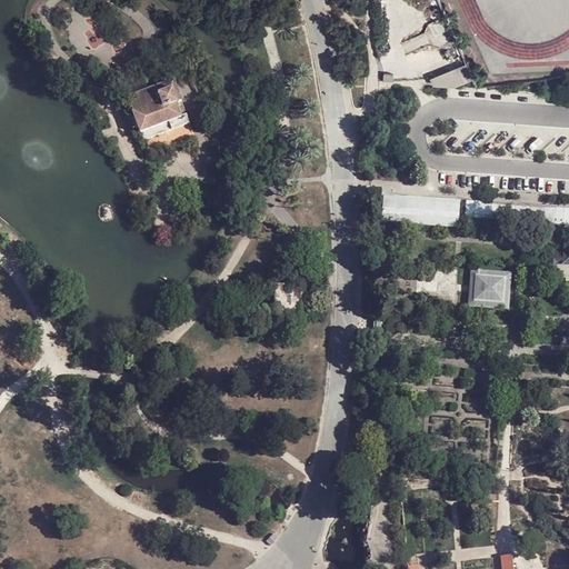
[(461,69),(432,76),(436,90),(465,83),(461,69)]
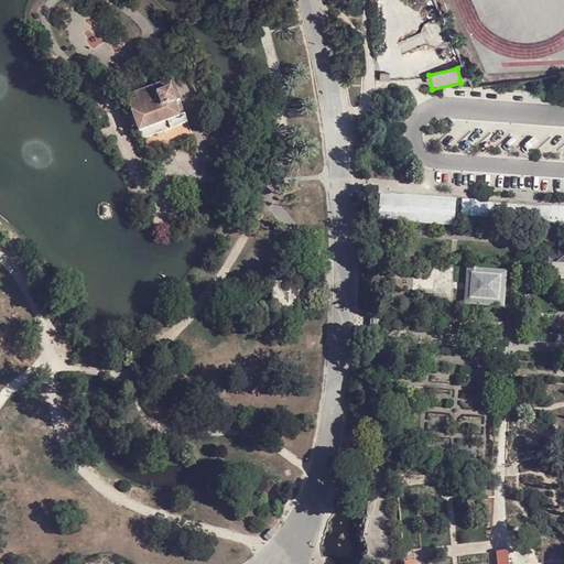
[(143,139),(187,122),(173,80),(127,97),(143,139)]
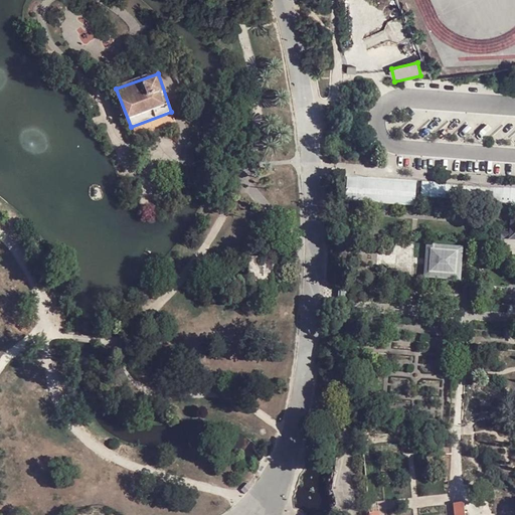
[(416,182),(346,177),(344,202),(414,207),(416,182)]
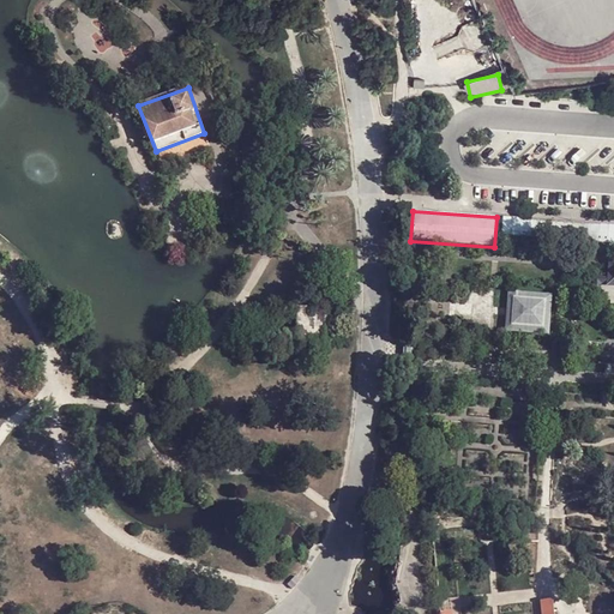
[(613,224),(512,217),(511,238),(613,246),(613,224)]
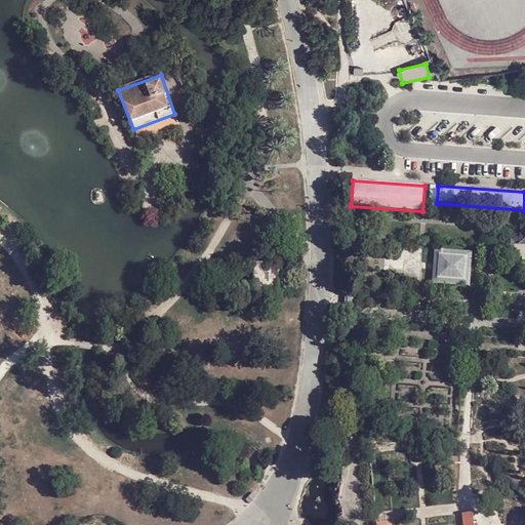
[(507,244),(496,243),(495,250),(513,251),(514,243),(518,244),(518,246),(519,245),(524,245),(524,221),(522,221),(520,220),(520,223),(519,237),(508,236),(507,244)]
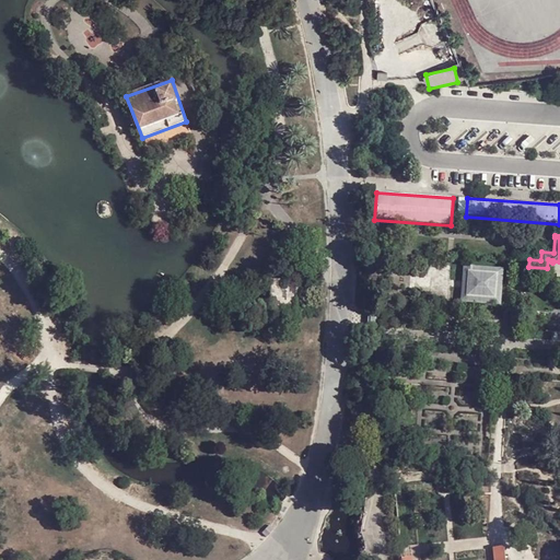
[(503,269),(464,267),(462,305),(501,307),(503,269)]
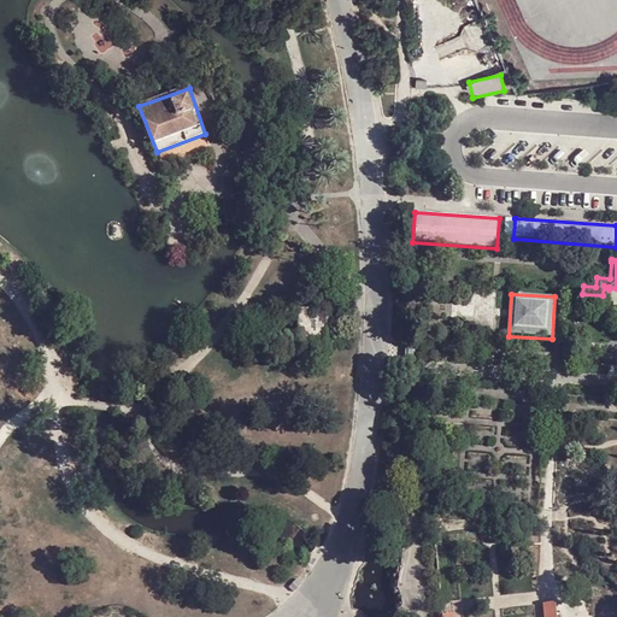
[(329,350),(329,341),(331,316),(331,309),(299,307),(297,348),(329,350)]
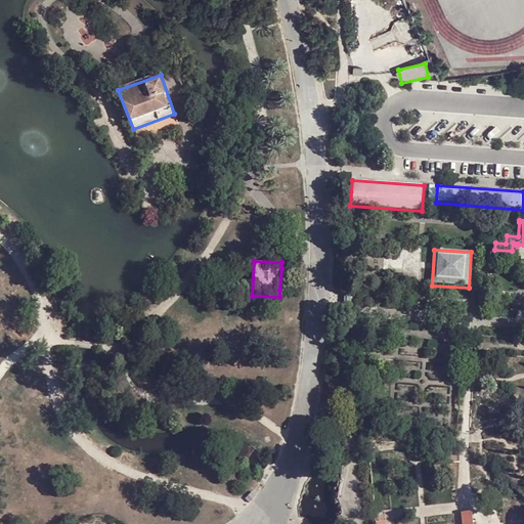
[(464,523),(474,523),(473,512),(463,513),(464,523)]
